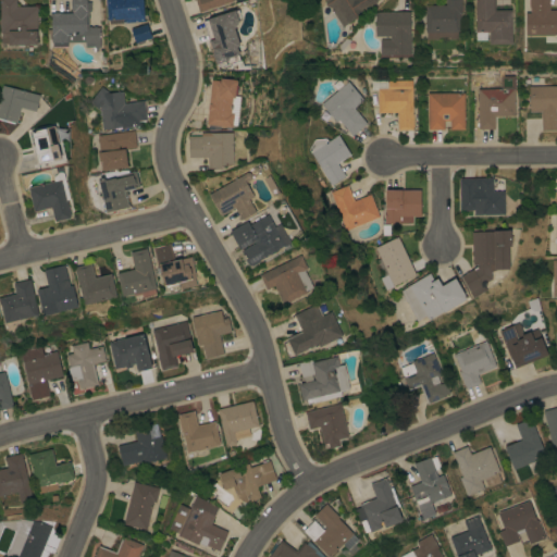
[(1,0),(16,0),(16,7),(38,7),(38,44),(2,44),(2,33),(1,33),(1,0)]
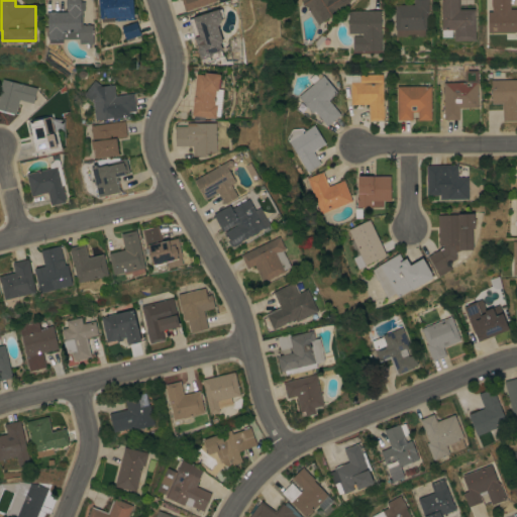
[(49,43),(49,39),(48,39),(48,31),(44,31),(44,27),(48,27),(48,14),(46,14),(46,12),(48,12),(57,11),(57,12),(67,12),(67,0),(82,0),(82,2),(84,2),(85,10),(81,10),(81,25),(82,25),(82,24),(85,24),(85,25),(93,25),(93,30),(94,30),(94,34),(93,34),(93,43),(80,43),(80,39),(63,39),(63,43),(49,43)]
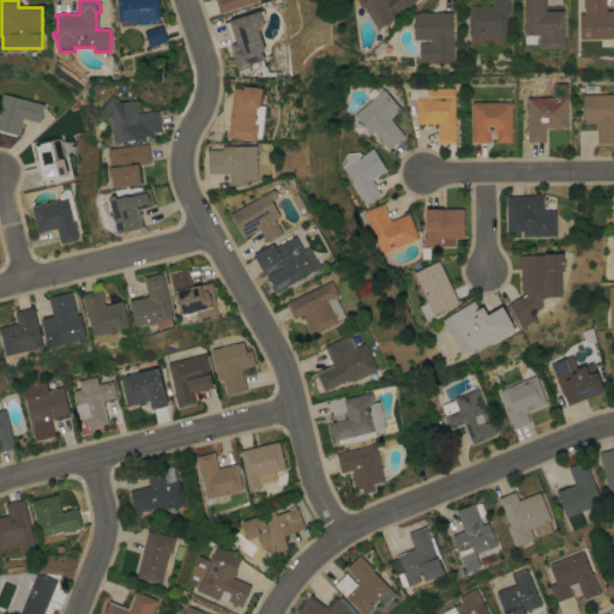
[(157,0),(160,23),(122,26),(121,22),(120,22),(118,0),(157,0)]
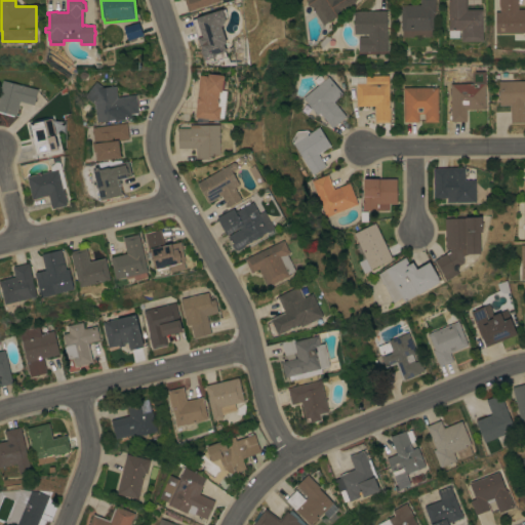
[(188,12),(184,0),(219,0),(220,1),(188,12)]
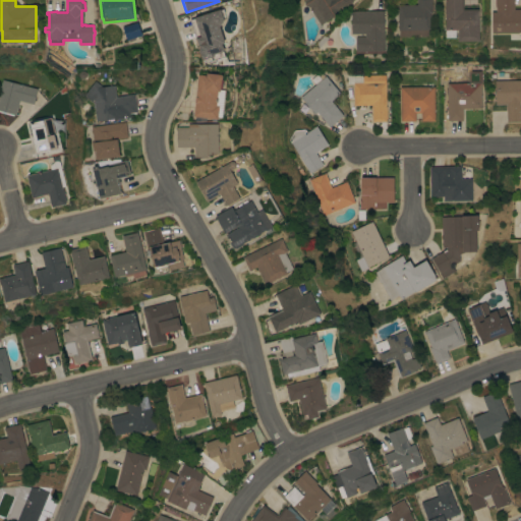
[(304,0),(353,0),(352,1),(353,2),(349,6),(321,24),(310,10),(312,9),(304,5),(304,0)]
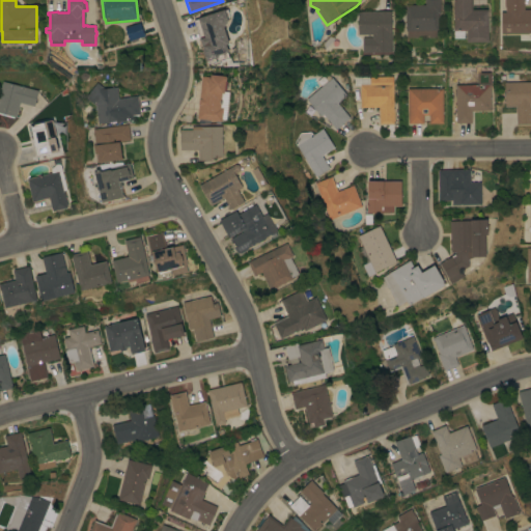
[(406,4),(425,4),(425,0),(440,0),(440,14),(439,14),(439,31),(438,31),(438,37),(428,37),(428,35),(418,35),(418,37),(407,37),(407,31),(406,31),(406,4)]
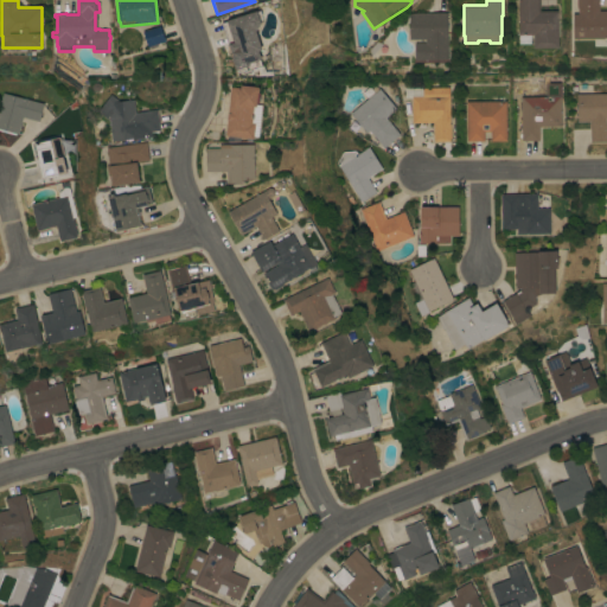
[(518,0),(540,0),(540,11),(557,11),(558,48),(534,49),(534,34),(519,36),(518,0)]
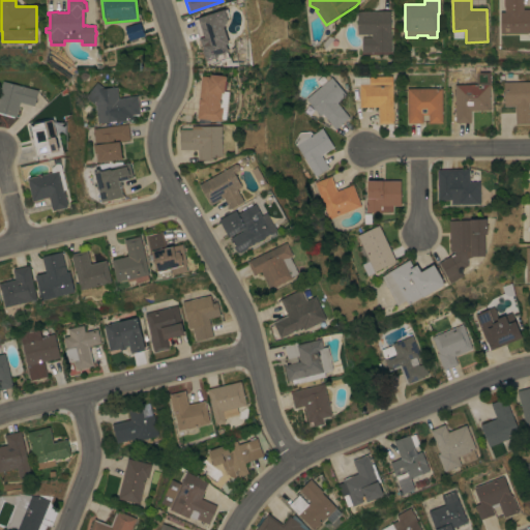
[(529,33),(500,33),(500,12),(504,12),(504,7),(503,7),(503,0),(523,0),(523,9),(529,9),(529,33)]
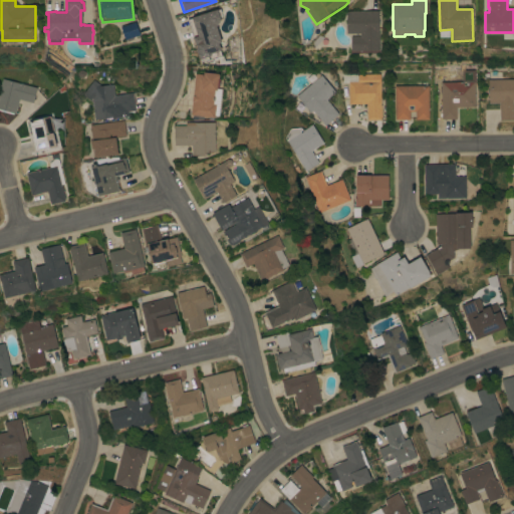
[(187,19),(217,9),(220,19),(216,20),(223,42),(220,43),(224,57),(207,62),(206,60),(201,62),(187,19)]
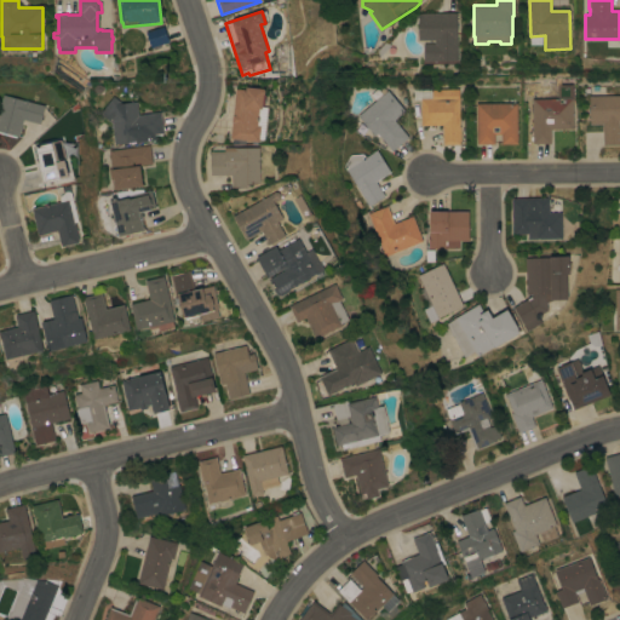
[(457,13),(458,61),(424,61),(424,44),(435,44),(434,40),(418,40),(418,13),(457,13)]
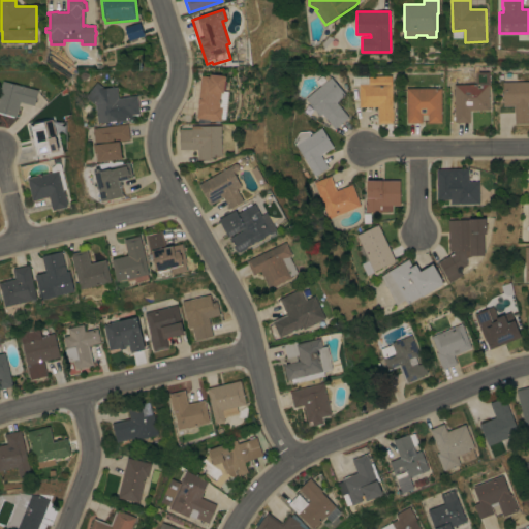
[(139,23),(144,36),(136,38),(137,40),(130,43),(129,40),(128,41),(124,27),(139,23)]
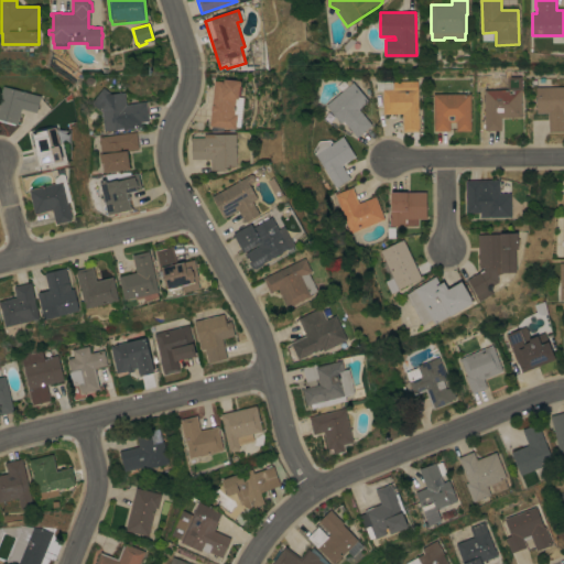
[(418,115),(419,115),(419,131),(402,131),(402,114),(382,115),(382,90),(392,90),(392,82),(418,82),(418,115)]
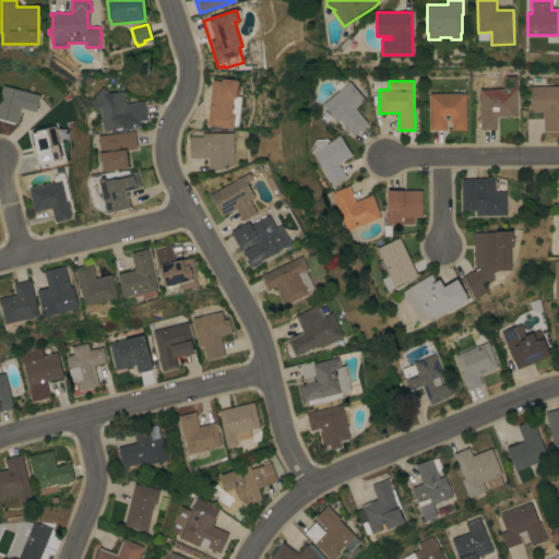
[(212,82),(236,84),(235,96),(241,96),(238,126),(234,126),(234,128),(207,126),(212,82)]
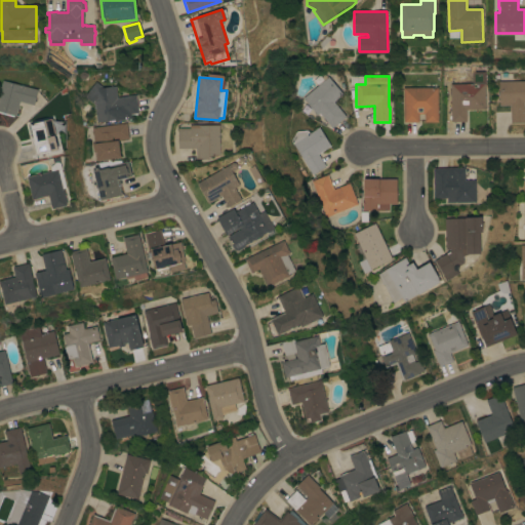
[(328,77),(342,94),(333,102),(346,116),(332,128),(319,113),(317,115),(303,98),(328,77)]
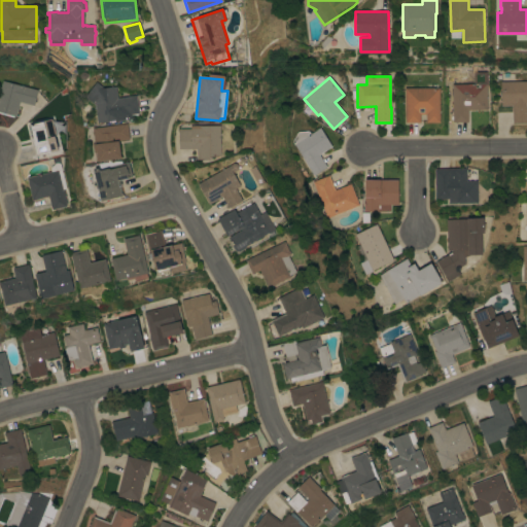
[(0,91),(3,80),(38,91),(34,106),(20,102),(15,116),(14,116),(14,117),(0,113),(0,91)]
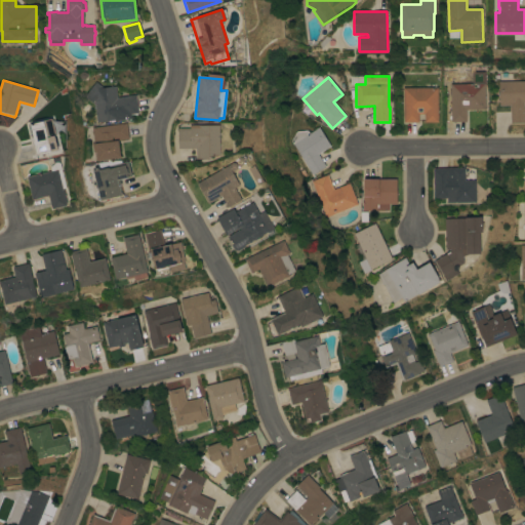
[(524,81),(524,103),(524,108),(524,123),(511,123),(510,106),(499,106),(498,81),(524,81)]
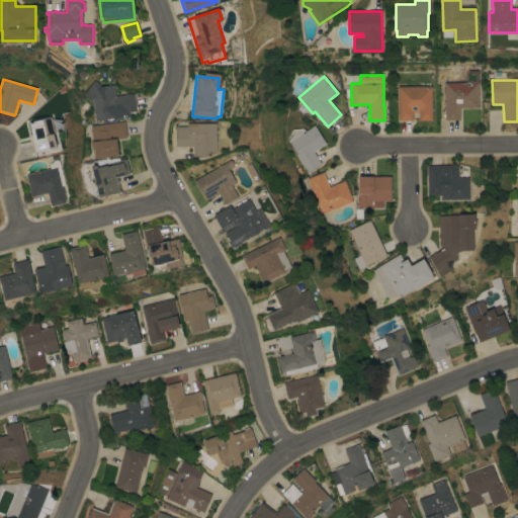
[(96,120),(94,102),(84,95),(95,81),(102,86),(114,85),(116,96),(135,94),(137,112),(121,114),(121,113),(117,113),(117,117),(96,120)]
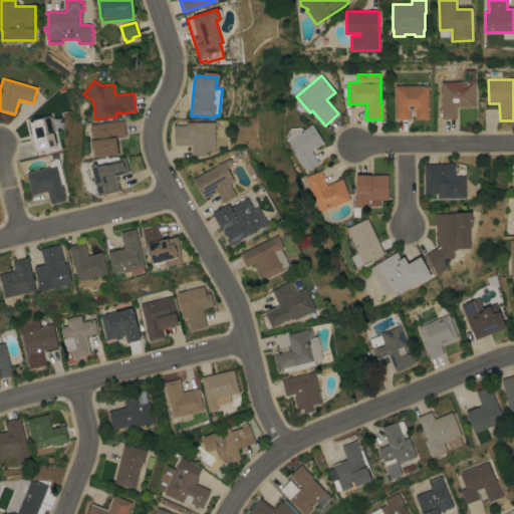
[(441,82),(475,81),(475,106),(456,107),(457,118),(442,119),(441,82)]
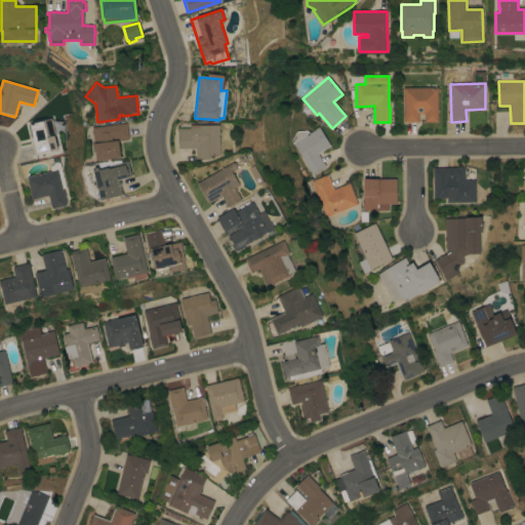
[(438,87),(438,122),(425,122),(425,114),(418,114),(418,122),(403,122),(403,87),(438,87)]
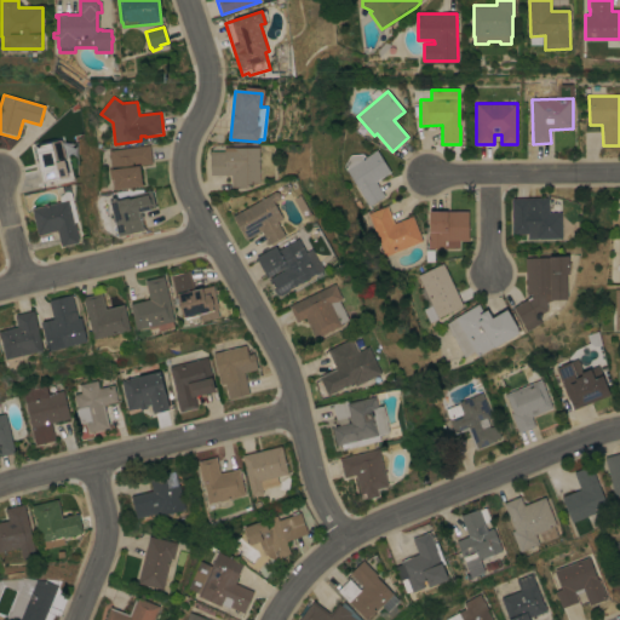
[(69,178),(41,185),(32,147),(59,139),(69,178)]
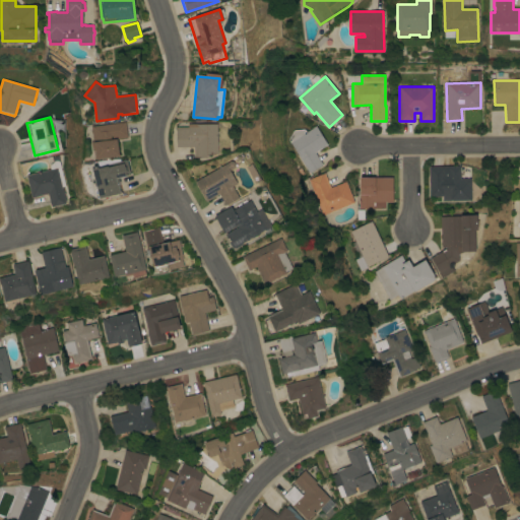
[(126,122),(128,137),(118,138),(120,156),(98,159),(98,157),(95,158),(94,150),(93,150),(91,142),(94,142),(92,126),(126,122)]
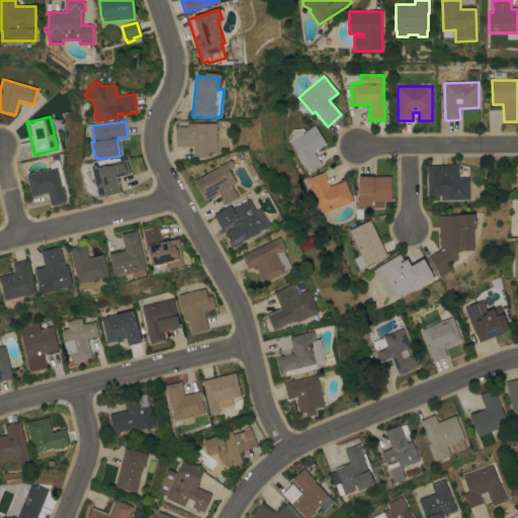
[(217,123),(217,153),(206,154),(206,157),(193,157),(193,146),(176,147),(175,126),(187,126),(187,123),(217,123)]
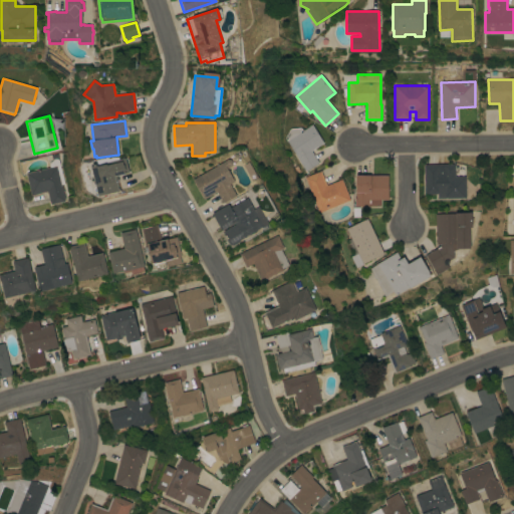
[(300,127),(302,131),(312,124),(323,143),(311,151),(319,163),(306,172),(286,140),(287,139),(286,137),(289,130),(300,127)]
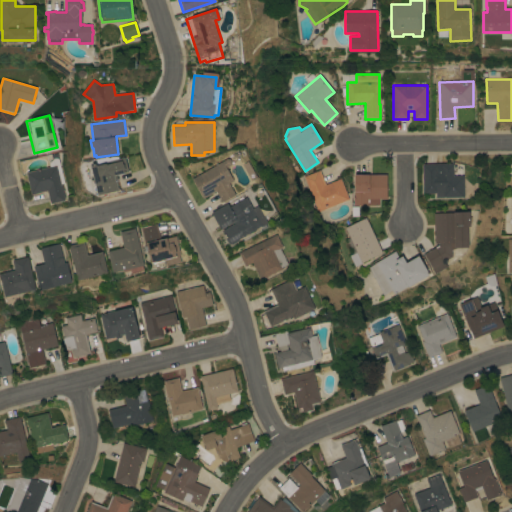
[(91,166),(125,157),(129,172),(117,175),(119,180),(117,181),(119,190),(98,195),(91,166)]
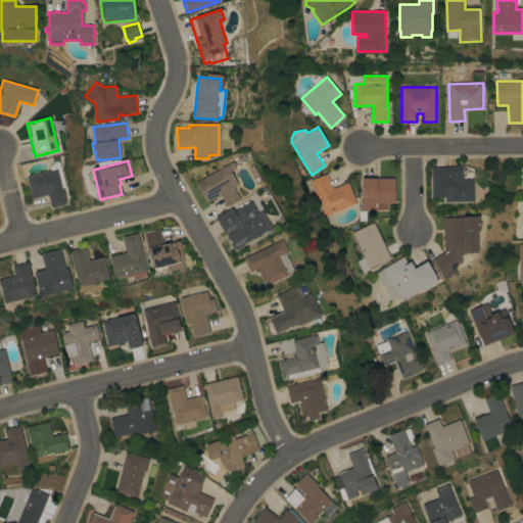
[(51,171),(50,168),(50,165),(51,165),(53,163),(54,162),(54,161),(55,161),(56,161),(57,161),(58,161),(59,162),(60,163),(65,187),(63,188),(66,202),(65,202),(66,204),(51,208),(48,195),(32,199),(27,176),(51,171)]
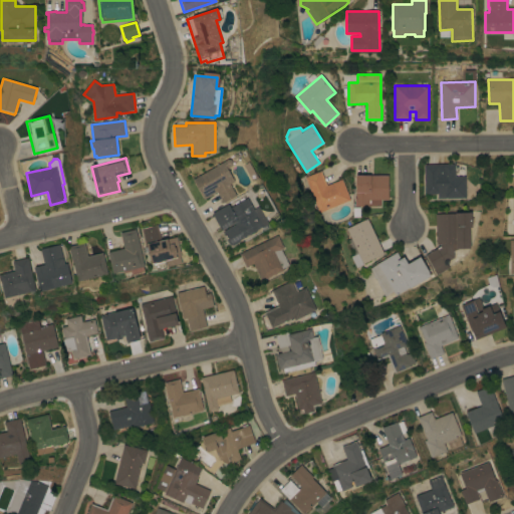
[(231,160),(233,163),(232,166),(227,169),(235,182),(230,184),(237,196),(224,203),(217,192),(216,192),(215,190),(213,191),(214,194),(204,199),(193,180),(228,159),(231,160)]
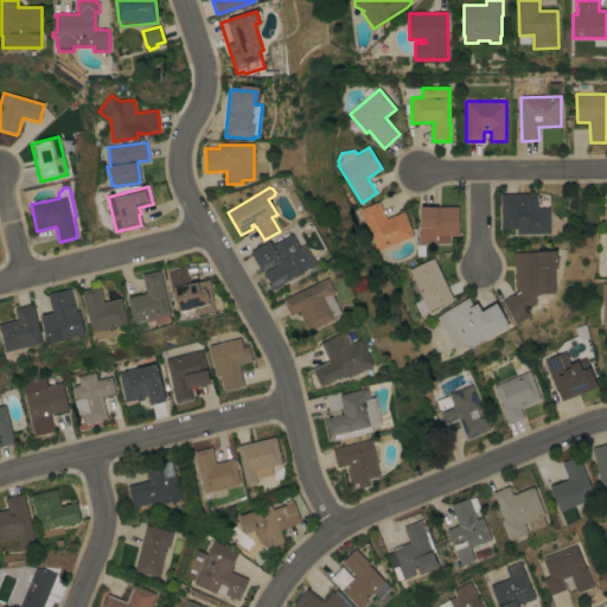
[(550,234),(517,234),(517,229),(502,229),(500,195),(521,195),(521,208),(522,208),(522,193),(537,193),(537,209),(549,209),(550,234)]
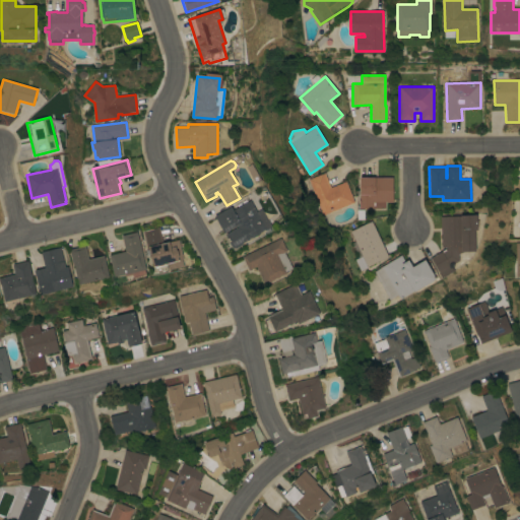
[(323,215),(308,179),(325,173),(330,187),(346,181),(354,202),(323,215)]
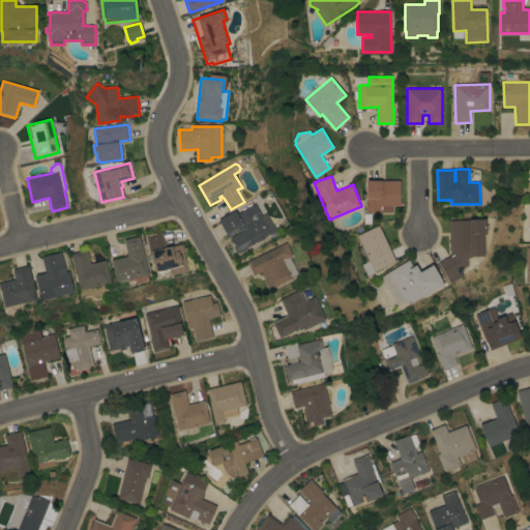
[(401,206),(392,206),(392,212),(365,212),(365,204),(366,204),(366,181),(401,181),(401,206)]
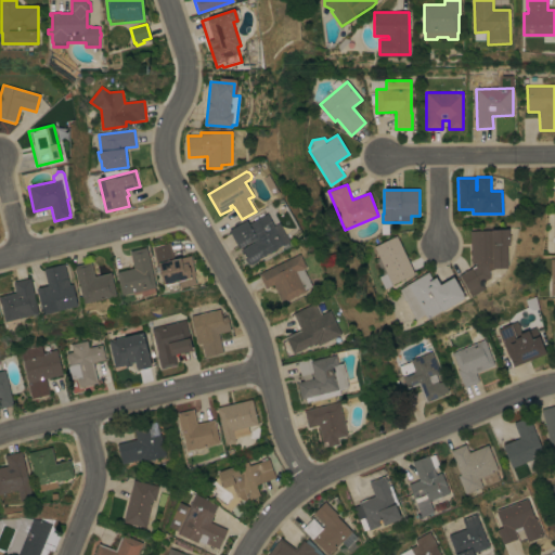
[(274,227),(280,223),(291,241),(288,243),(289,246),(285,249),(283,245),(249,265),(241,249),(249,245),(249,243),(240,248),(229,231),(247,220),(249,224),(267,214),(274,227)]
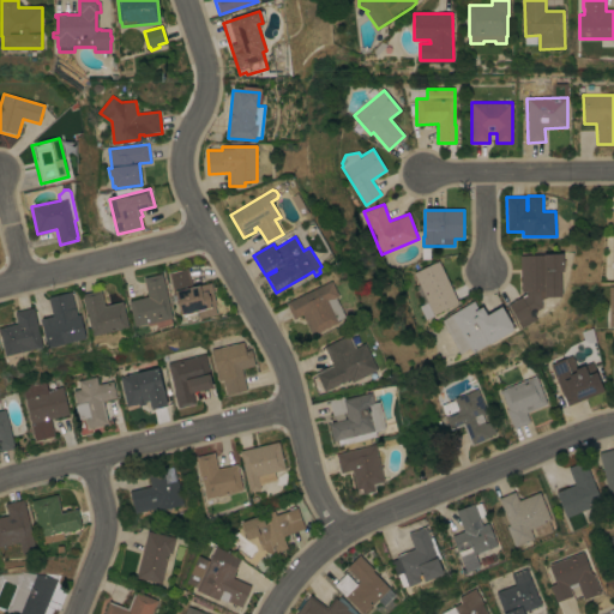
[(533,313),(537,320),(522,329),(518,321),(509,304),(527,294),(527,292),(522,292),(521,256),(545,256),(545,254),(564,253),(564,271),(561,272),(563,296),(546,298),(542,299),(542,307),(533,313)]
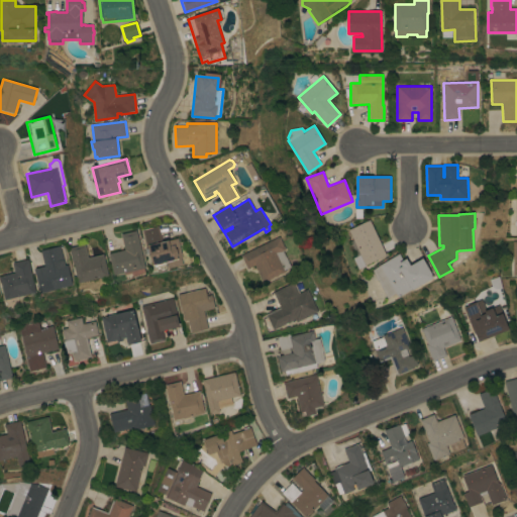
[(386,254),(366,265),(366,266),(358,270),(352,257),(360,254),(348,230),(370,220),(386,254)]
